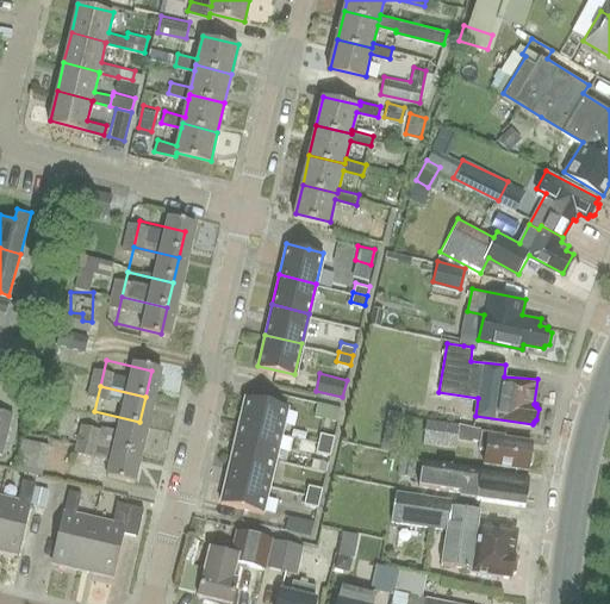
[(238,422),(281,431),(287,404),(244,394),(238,422)]
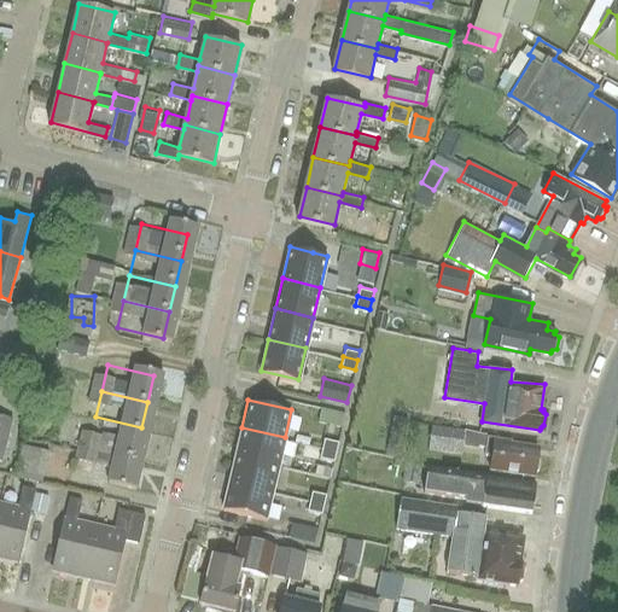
[(0,459),(3,460),(13,415),(0,412),(0,459)]
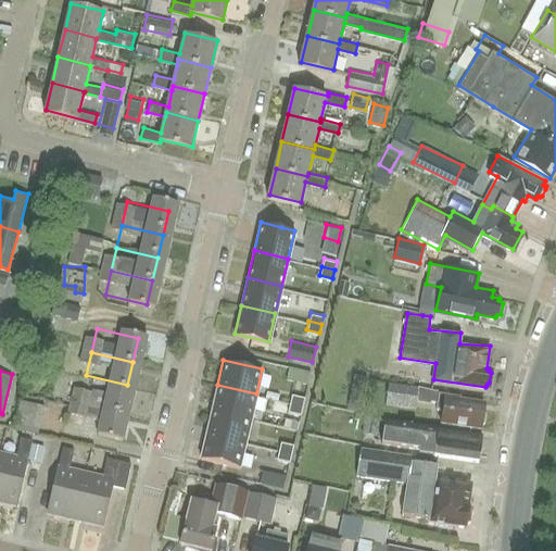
[(86,375),(80,398),(122,408),(127,385),(86,375)]
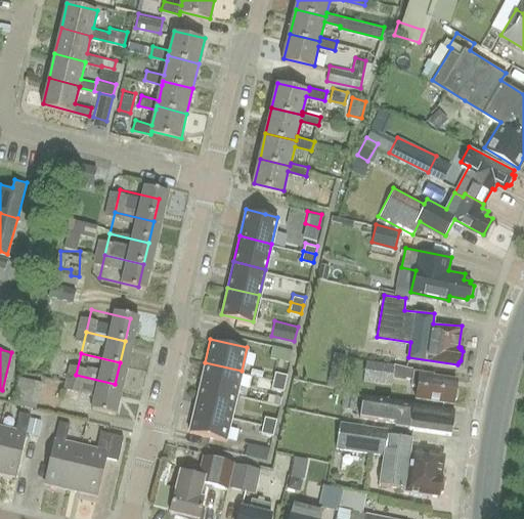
[(454,387),(454,386),(455,378),(433,374),(433,372),(415,369),(415,366),(366,359),(363,380),(391,384),(392,376),(405,378),(406,376),(412,377),(412,383),(419,384),(417,397),(451,402),(452,398),(455,395),(456,390),(454,387)]
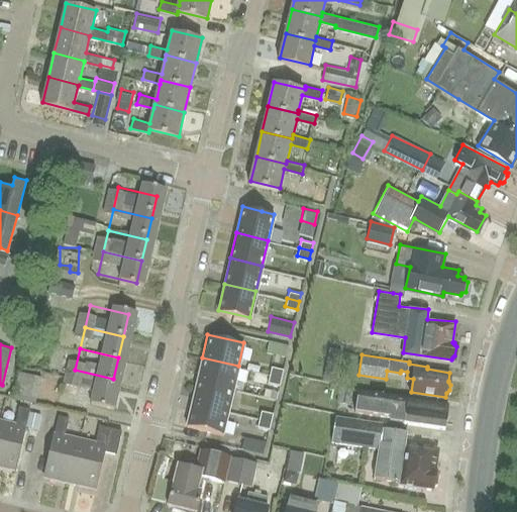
[(197,379),(233,388),(238,366),(202,357),(197,379)]
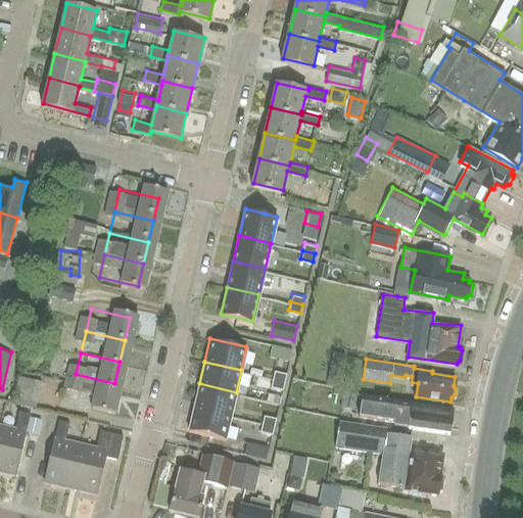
[(286,372),(274,370),(273,377),(284,380),(286,372)]
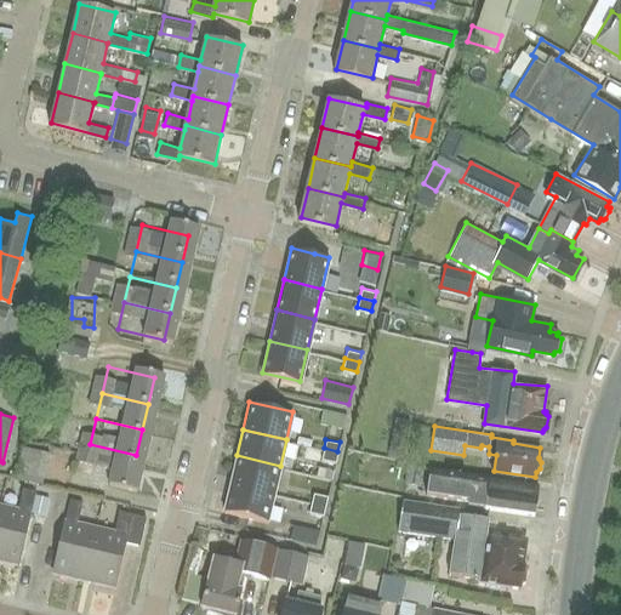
[(26,440),(17,472),(44,479),(52,448),(26,440)]
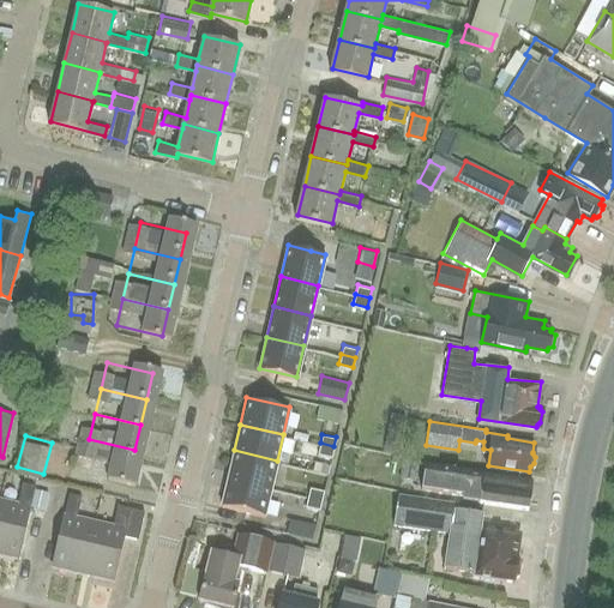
[(89,439),(83,464),(128,476),(134,450),(89,439)]
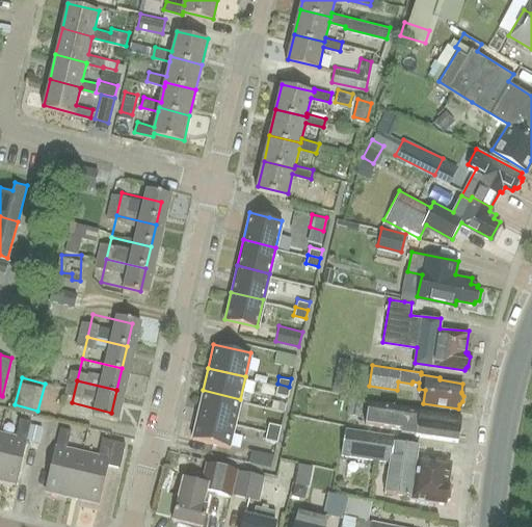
[(289,387),(277,384),(275,392),(287,395),(289,387)]
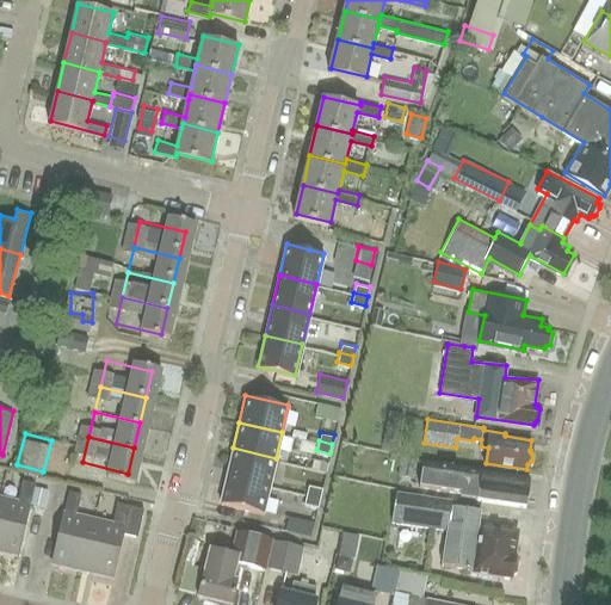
[(227,474),(270,485),(276,458),(233,448),(227,474)]
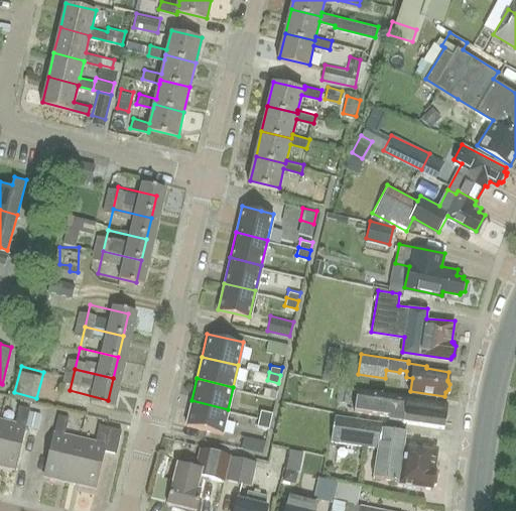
[(389,419),(403,421),(444,427),(448,402),(395,395),(396,394),(357,389),(354,409),(389,414),(389,419)]
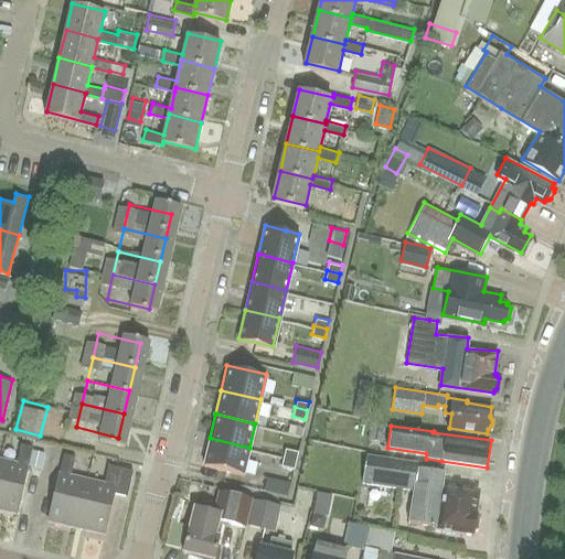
[(230,469),(243,472),(249,448),(210,438),(203,463),(205,463),(230,469)]
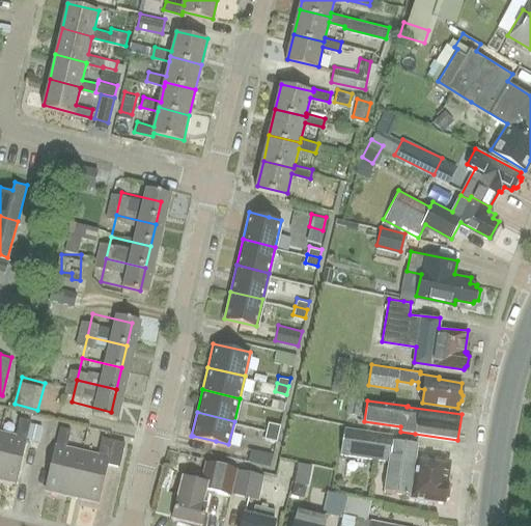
[(15,434),(0,430),(0,477),(16,481),(30,419),(19,416),(15,434)]
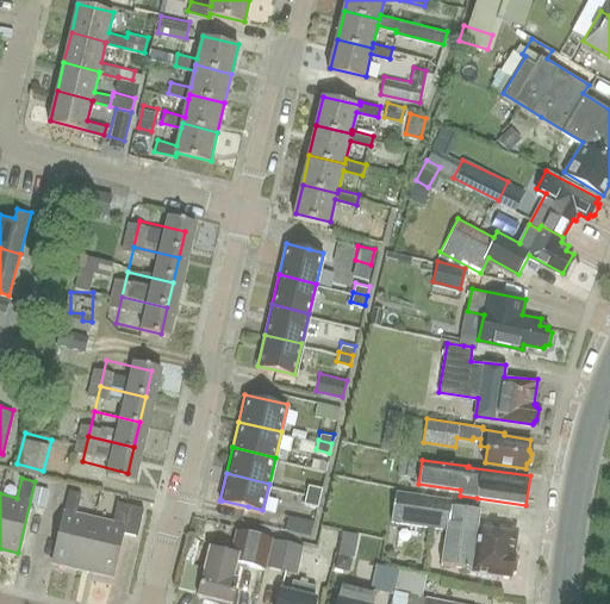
[(322,486),(307,483),(305,492),(319,496),(322,486)]
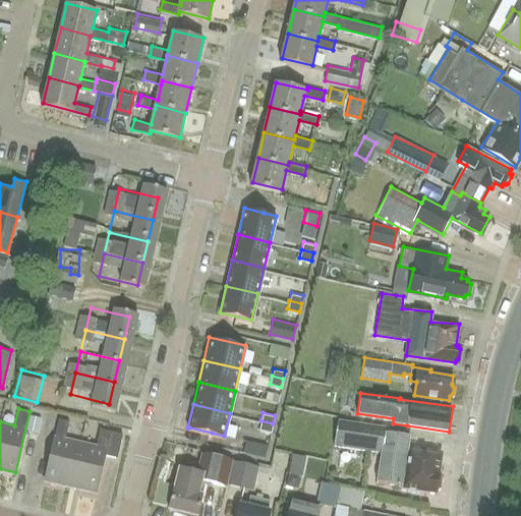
[(70,484),(80,441),(65,437),(69,420),(58,417),(44,478),(70,484)]
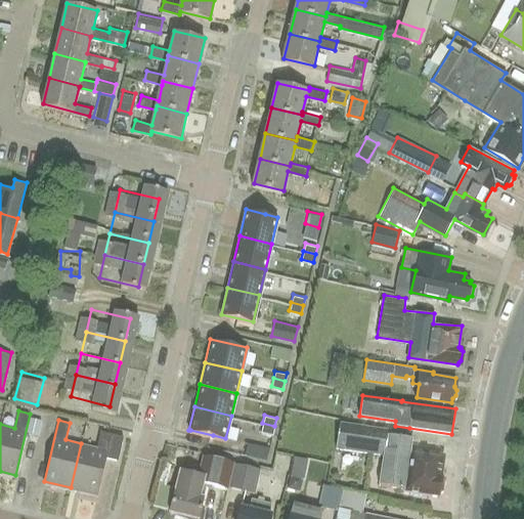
[(385,453),(381,483),(405,486),(404,489),(438,493),(439,491),(442,488),(443,480),(440,477),(440,476),(439,476),(443,456),(409,449),(411,438),(388,434),(389,429),(341,421),(337,447),(385,453)]
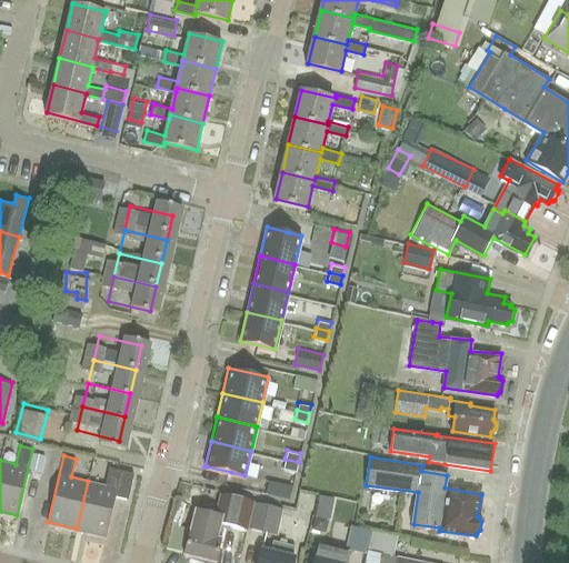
[(296,470),(298,462),(285,459),(282,468),(296,470)]
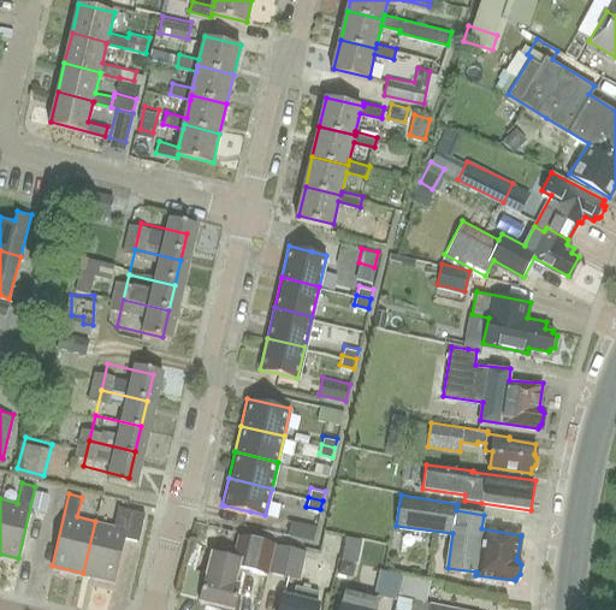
[(144,511),(130,508),(118,505),(113,525),(95,521),(83,573),(113,580),(124,536),(138,539),(144,511)]
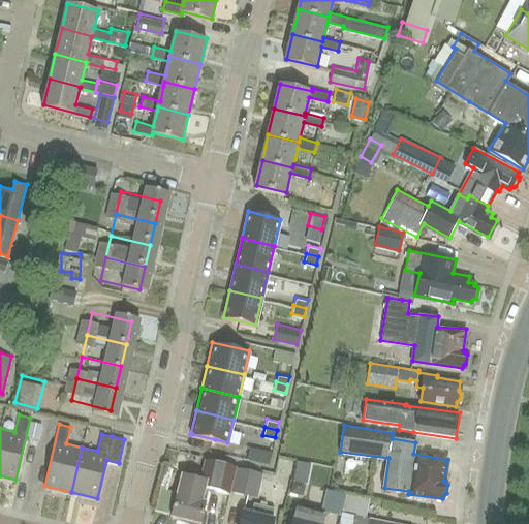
[(293,474),(307,479),(312,460),(299,456),(293,474)]
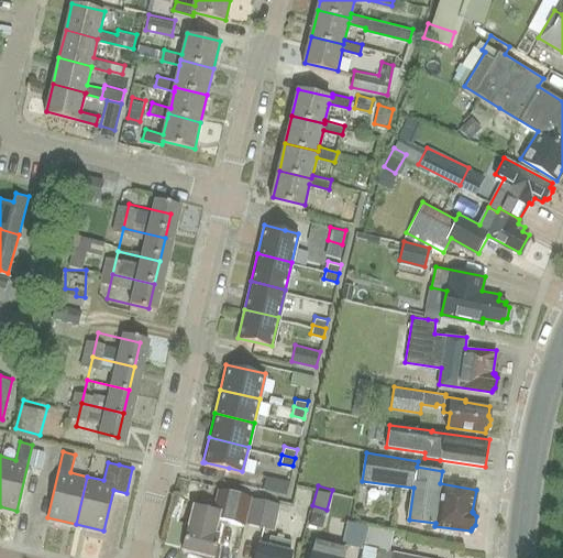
[(199,553),(198,557),(202,557),(218,557),(221,547),(216,545),(223,513),(243,518),(249,495),(222,489),(218,510),(194,504),(184,549),(199,553)]
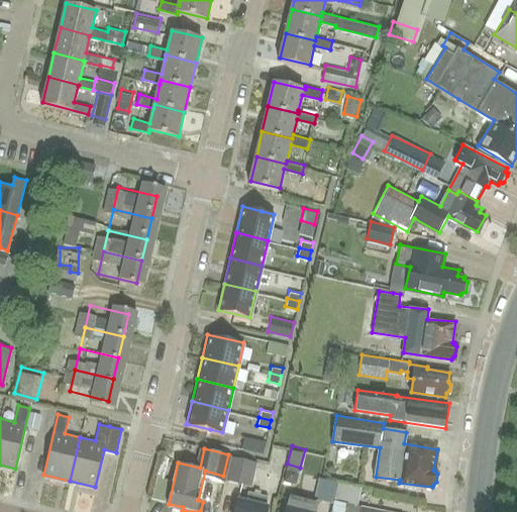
[(251,484),(256,462),(229,455),(224,479),(251,484)]
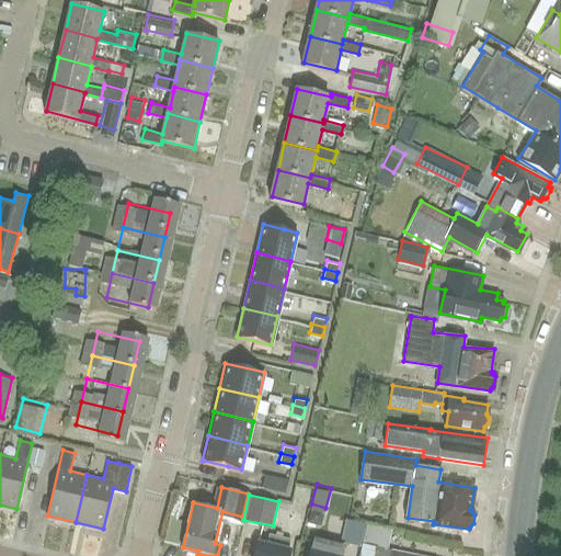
[(345,517),(341,540),(359,544),(365,521),(345,517)]
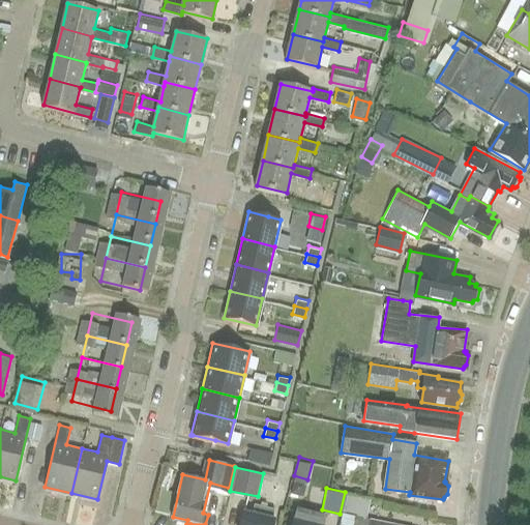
[(173,492),(159,489),(155,508),(169,512),(173,492)]
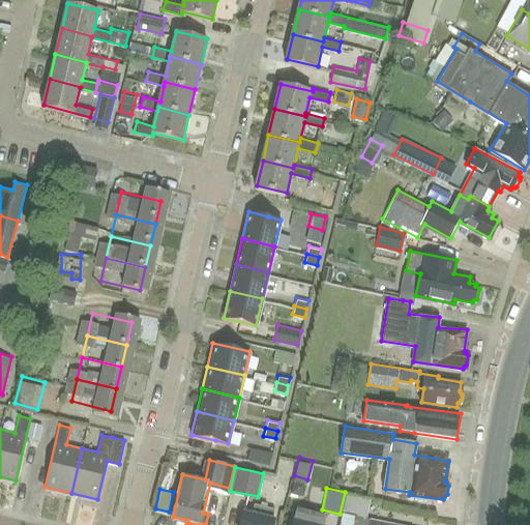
[(403,524),(366,517),(371,498),(348,493),(343,514),(354,517),(351,524),(403,524)]
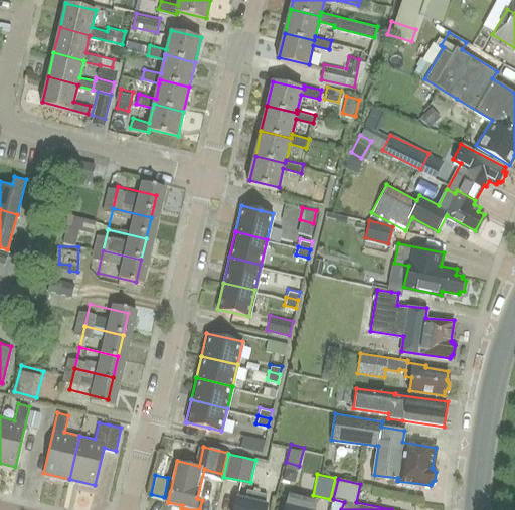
[(266,509),(268,503),(265,503),(268,493),(247,488),(245,498),(236,496),(232,509),(266,509)]
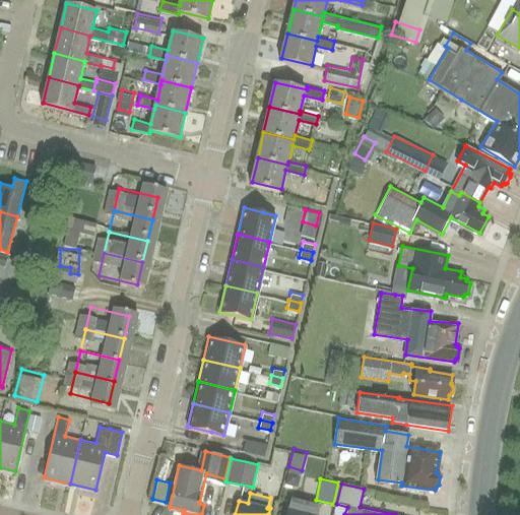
[(286,514),(316,514),(319,504),(291,498),(289,509),(288,509),(286,514)]
